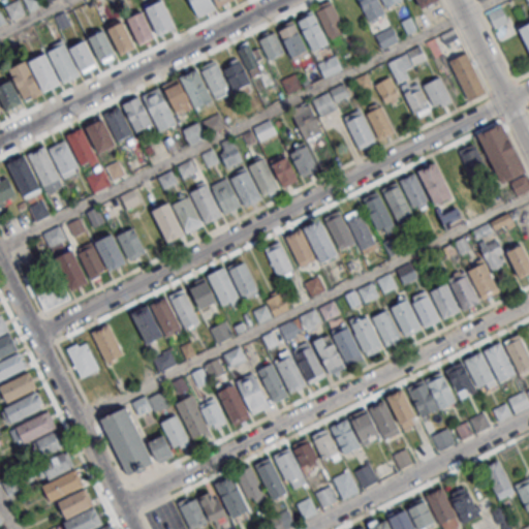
[(159,0),(162,0),(176,27),(160,35),(146,6),(159,0)]
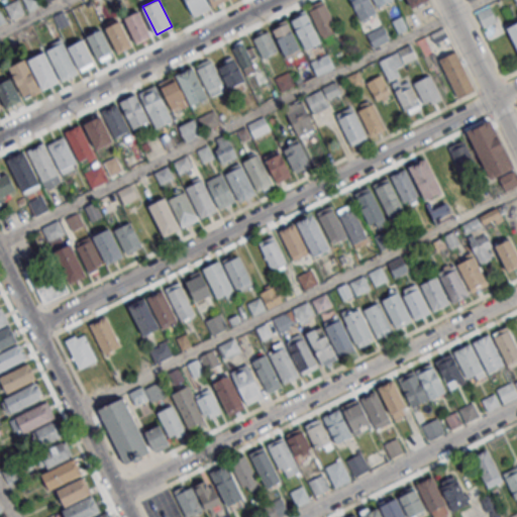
[(207,0),(212,9),(196,16),(188,0),(207,0)]
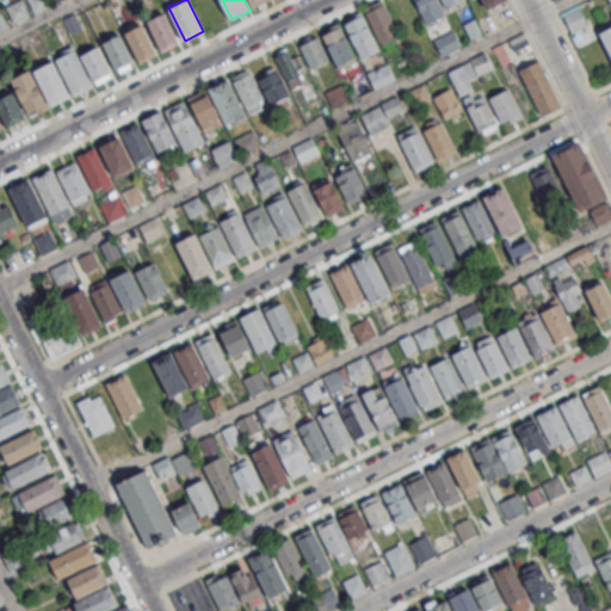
[(439,0),(446,14),(442,17),(443,20),(430,26),(417,0),(439,0)]
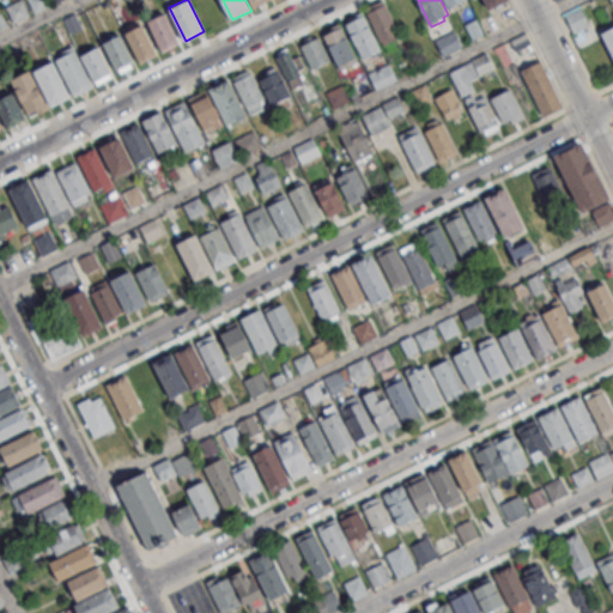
[(509,1),(508,0),(481,0),(486,11),(509,1)]
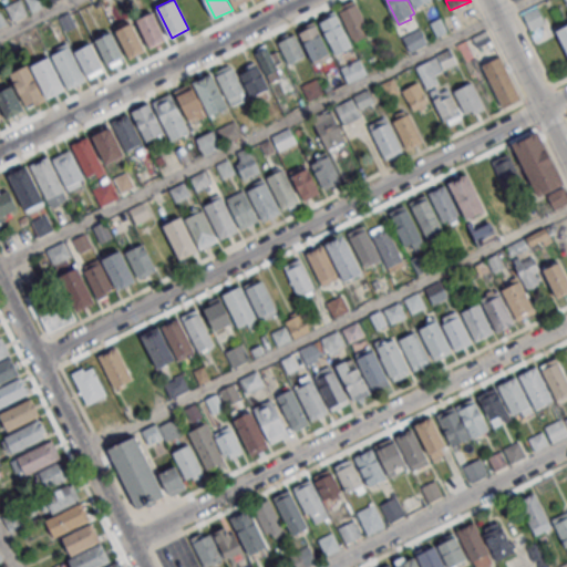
[(358,3),(372,33),(356,42),(340,12),(358,3)]
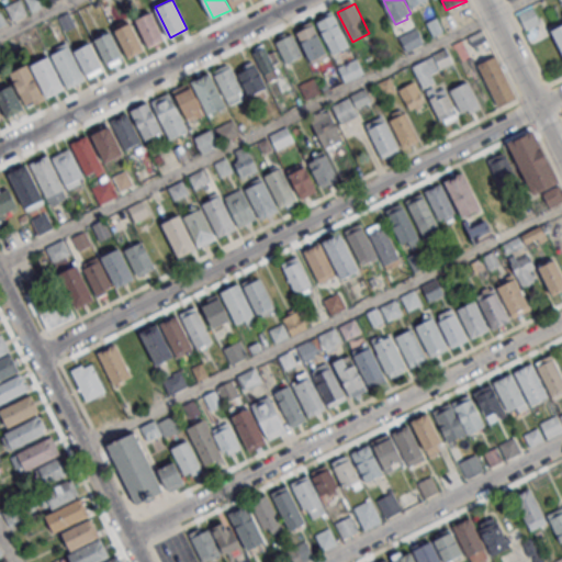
[(519,14),(534,7),(541,22),(527,30),(519,14)]
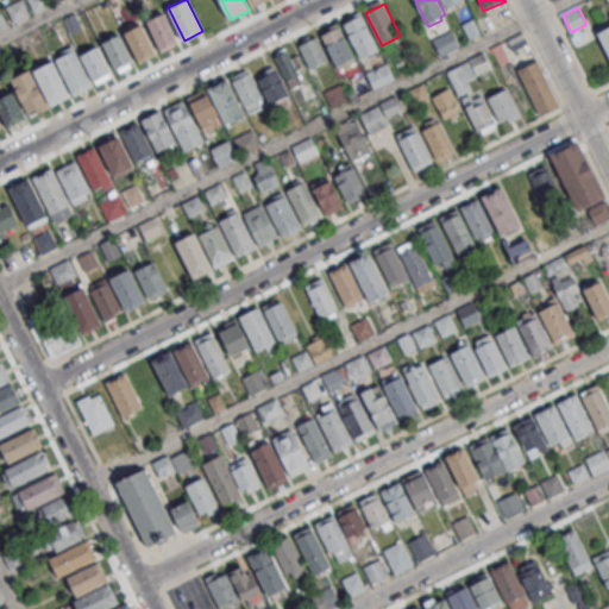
[(164,10),(181,42),(162,51),(145,19),(164,10)]
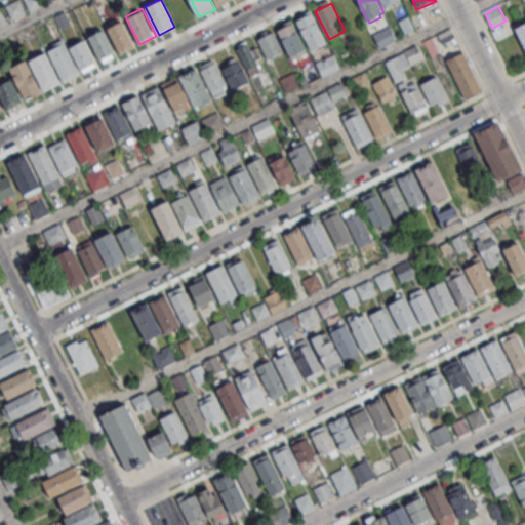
[(313,12),(327,40),(311,48),(297,21),(313,12)]
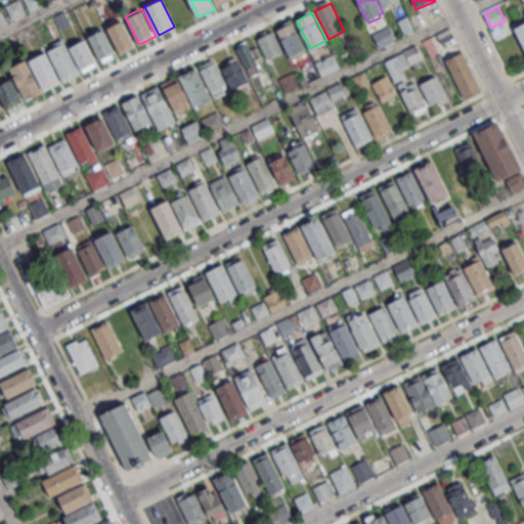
[(123,18),(137,47),(121,54),(107,27),(123,18)]
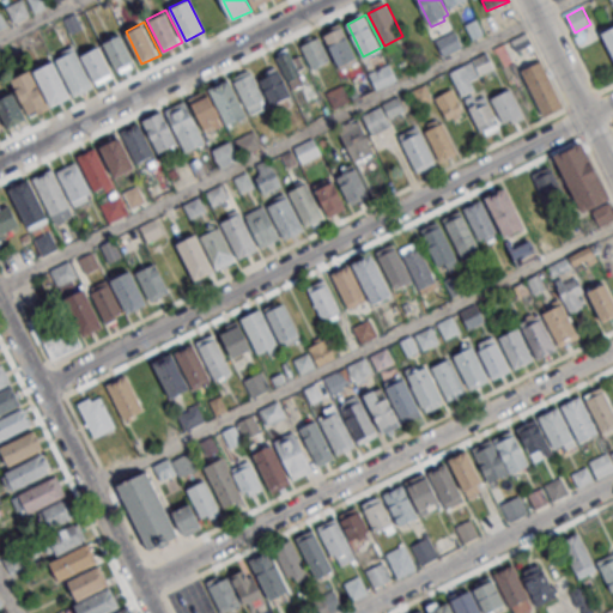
[(343,25),(359,58),(340,67),(323,35),(343,25)]
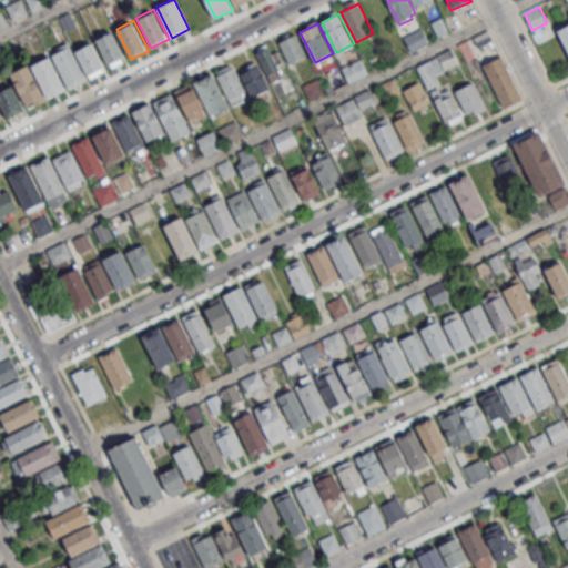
[(567,24),(567,50),(558,30),(567,24)]
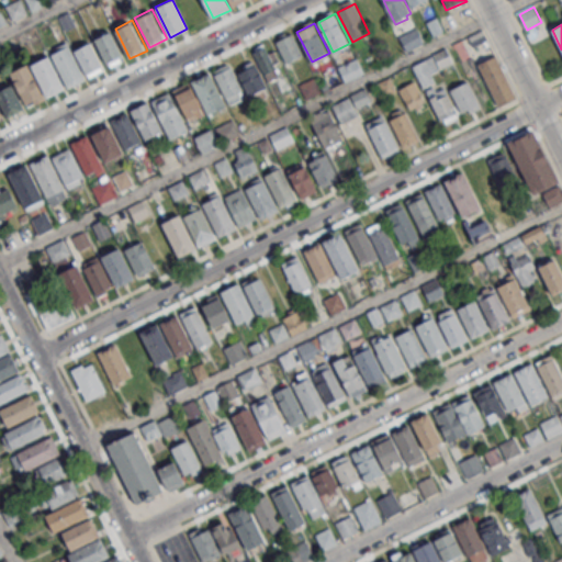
[(424,43),(417,27),(398,36),(405,52),(424,43)]
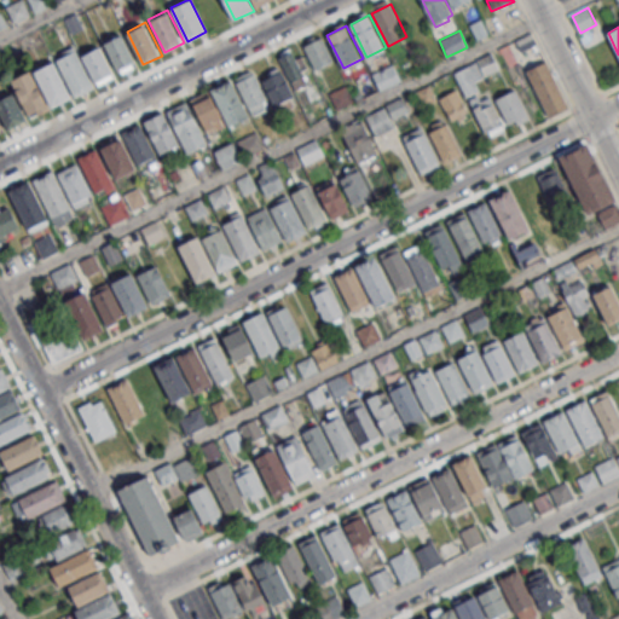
[(123,33),(139,65),(121,75),(104,42),(123,33)]
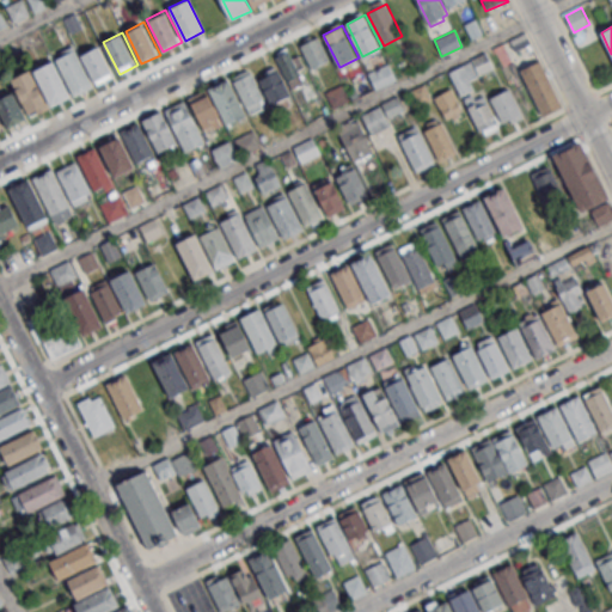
[(311,69),(329,61),(317,36),(299,44),(311,69)]
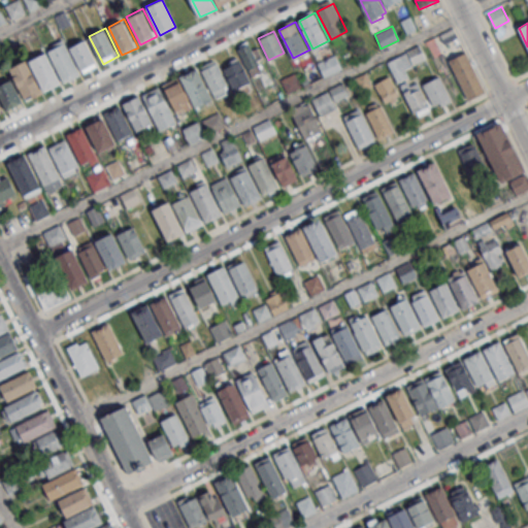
[(86,38),(100,66),(84,74),(70,46),(86,38)]
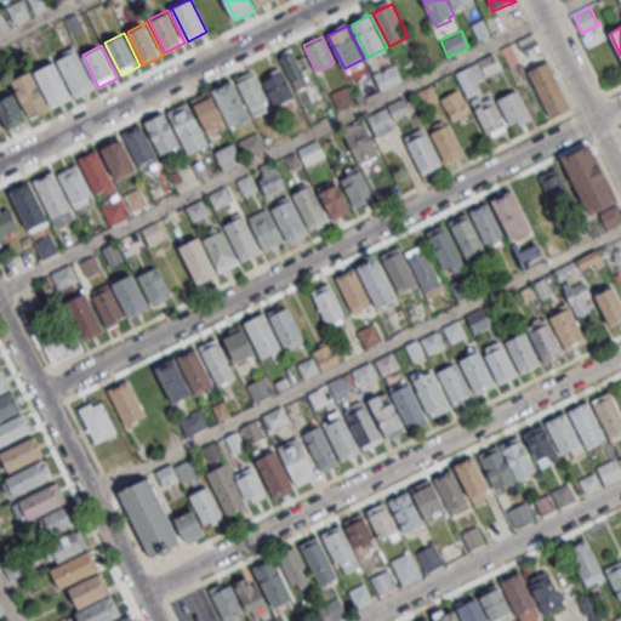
[(314,84),(297,46),(278,55),(296,92),(314,84)]
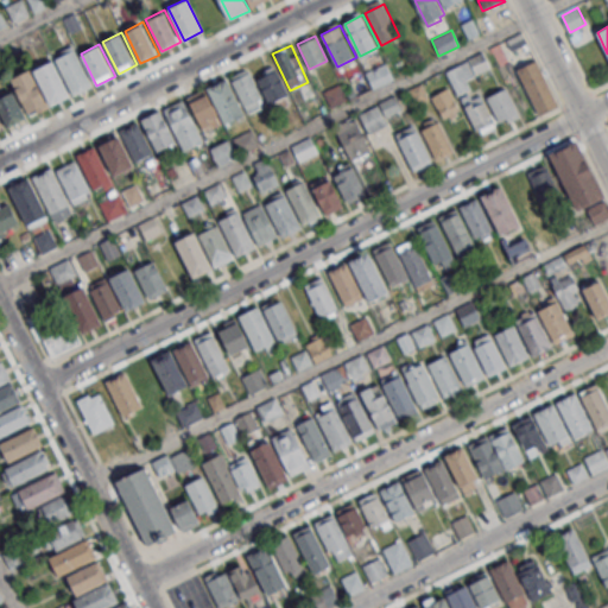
[(76,49),(94,86),(76,94),(58,57),(76,49)]
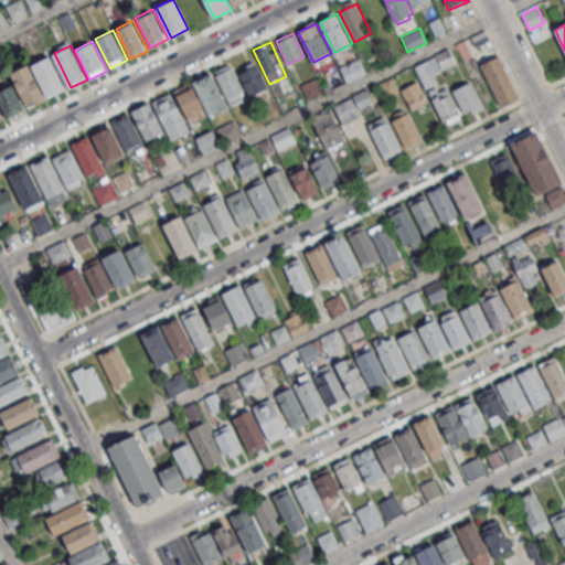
[(519,99),(500,54),(480,63),(499,107),(519,99)]
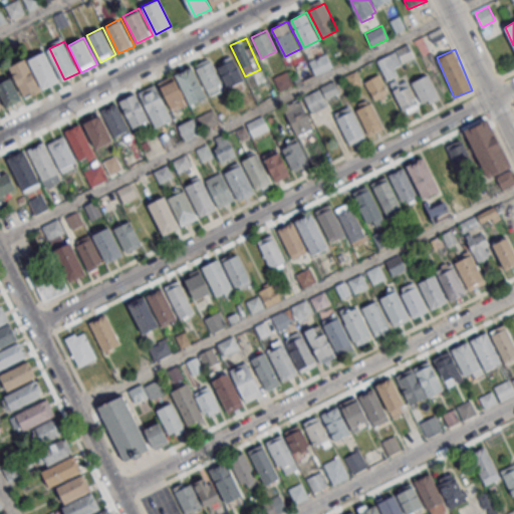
[(46,50),(60,80),(44,88),(30,58),(46,50)]
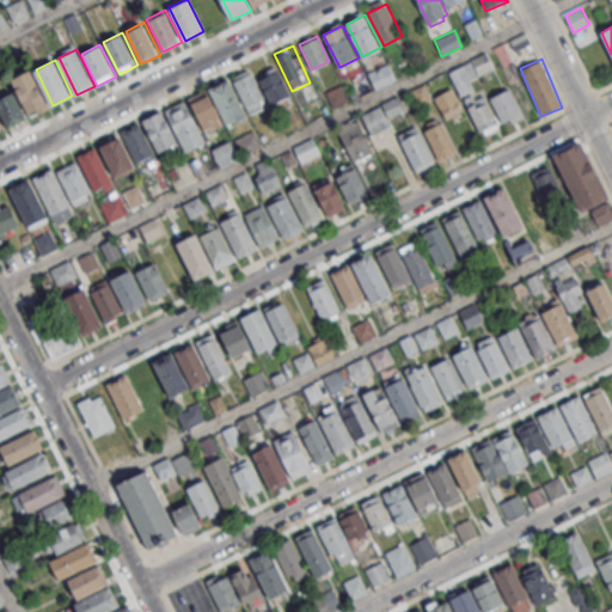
[(396,80),(389,65),(368,73),(374,89),(396,80)]
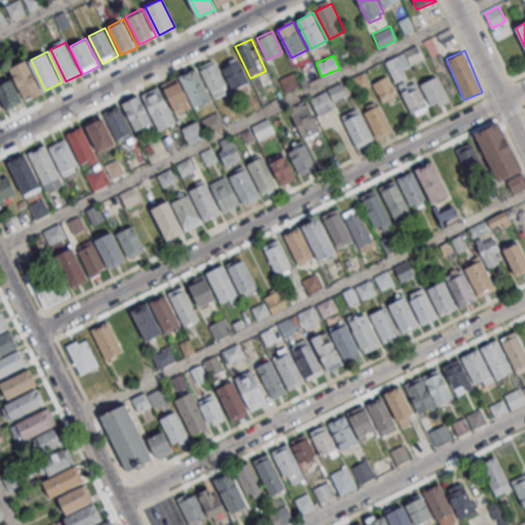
[(247,85),(238,57),(221,64),(231,90),(247,85)]
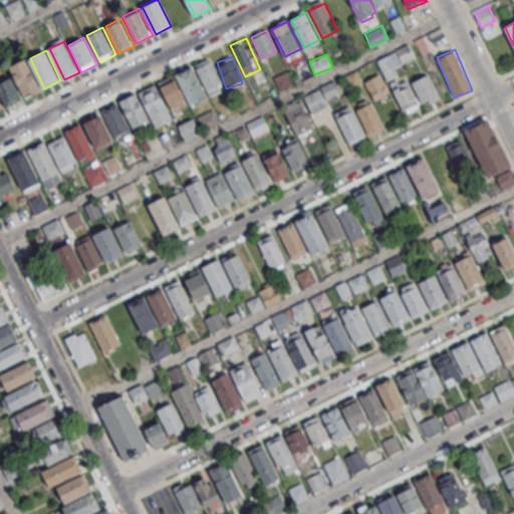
[(195,66),(210,96),(224,89),(209,58),(195,66)]
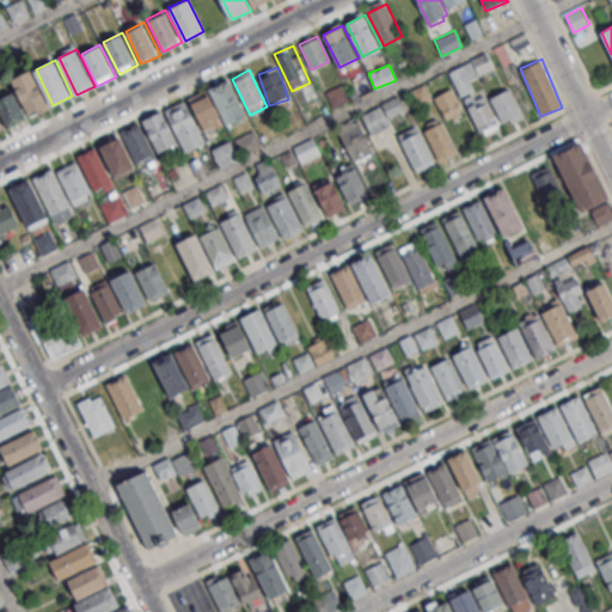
[(228,79),(245,111),(226,121),(209,89),(228,79)]
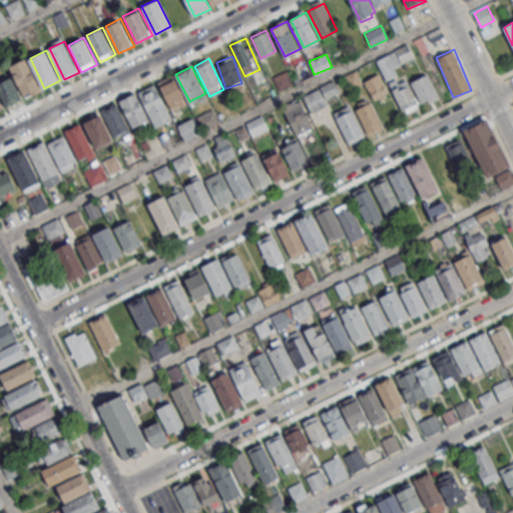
[(346,76),(351,87),(360,84),(356,72),(346,76)]
